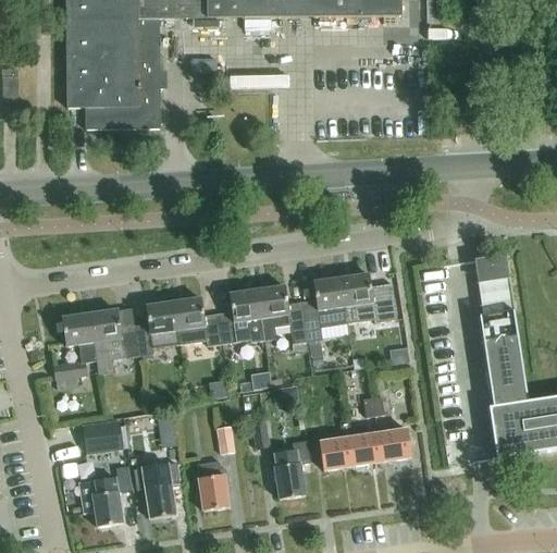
[(65,0),(67,106),(86,106),(85,127),(160,127),(159,87),(164,87),(163,72),(160,72),(159,19),(276,15),(276,0),(65,0)]
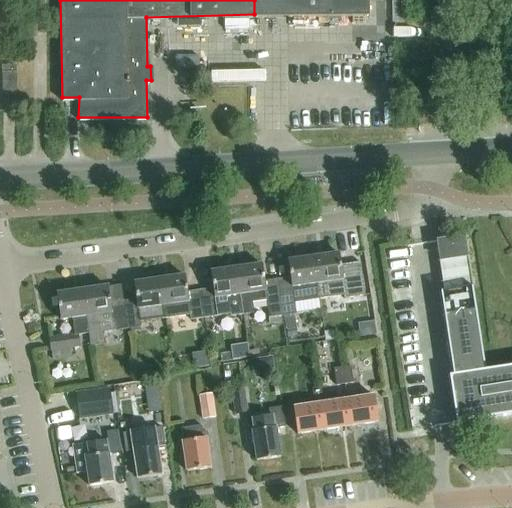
[(254,0),(254,14),(368,13),(368,0),(254,0)]
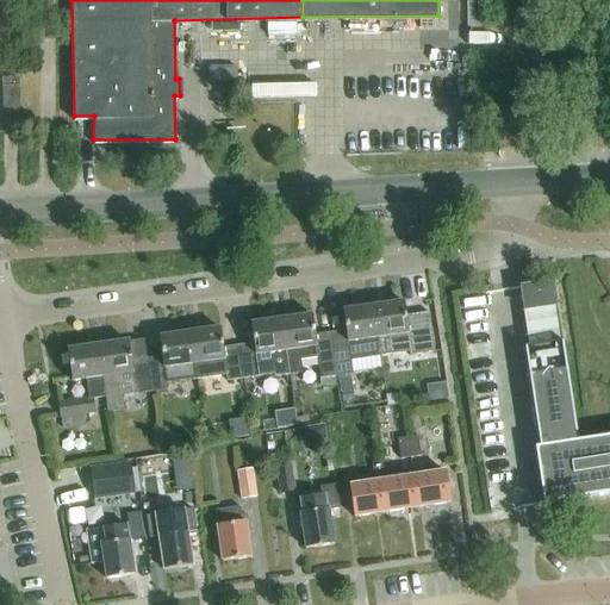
[(473,0),(473,18),(483,18),(483,0),(473,0)]
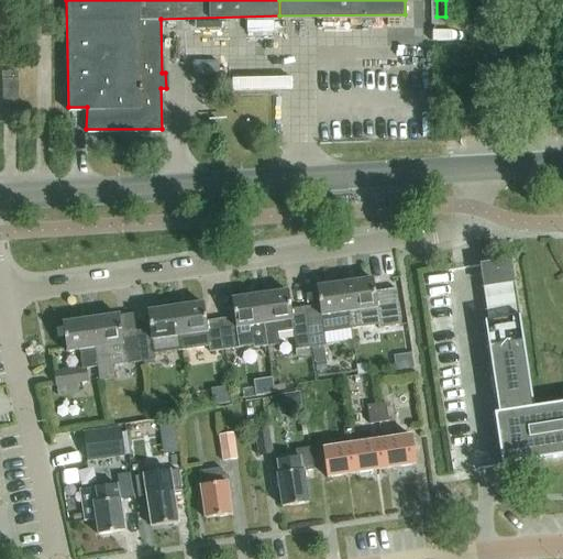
[(233,67),(233,83),(294,83),(294,67),(233,67)]
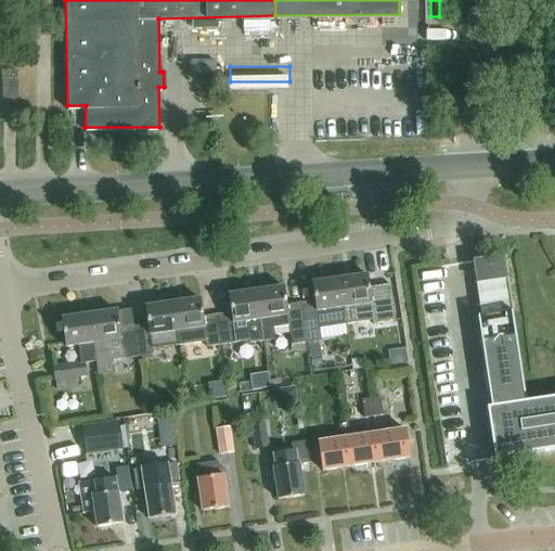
[(2,101),(17,100),(17,67),(2,68),(2,101)]
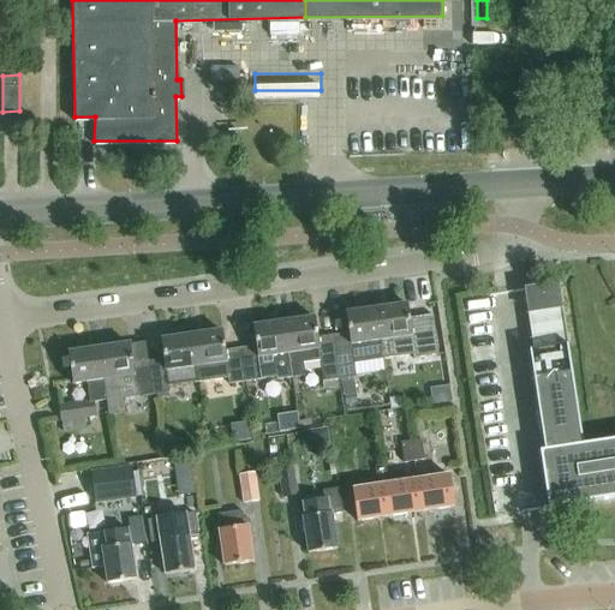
[(559,282),(529,287),(532,314),(563,309),(559,282)]
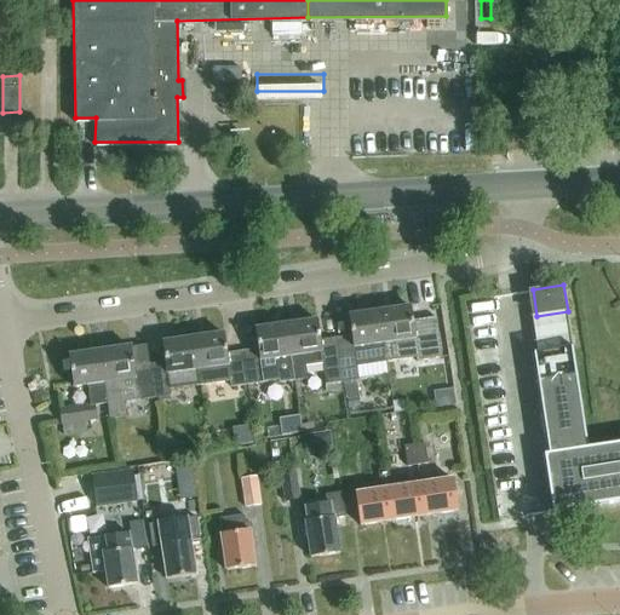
[(388,360),(417,355),(418,358),(442,355),(437,316),(413,319),(412,305),(380,310),(388,360)]
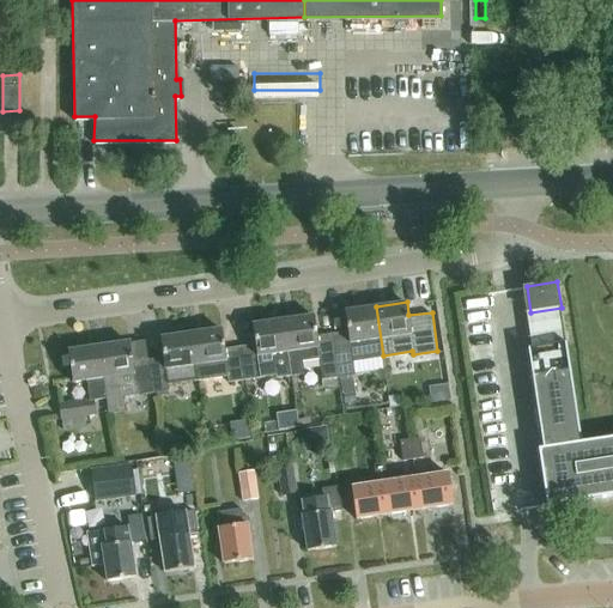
[(347,329),(333,330),(339,375),(340,375),(352,374),(354,372),(352,356),(366,354),(366,357),(383,356),(376,306),(345,310),(347,329)]
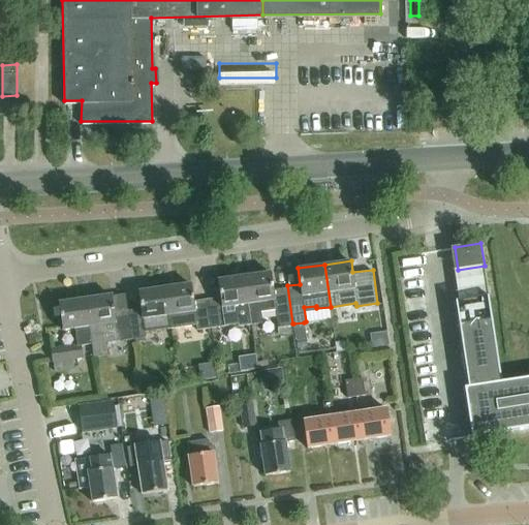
[(485,266),(458,270),(461,298),(489,294),(485,266)]
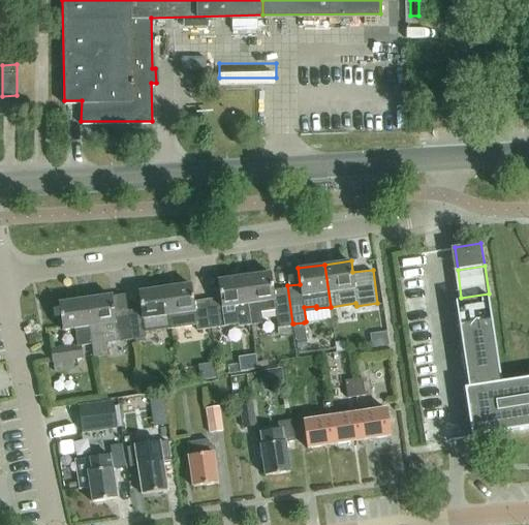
[(292,323),(287,285),(273,287),(271,271),(244,275),(251,322),(262,320),(260,309),(276,307),(278,326),(292,323)]
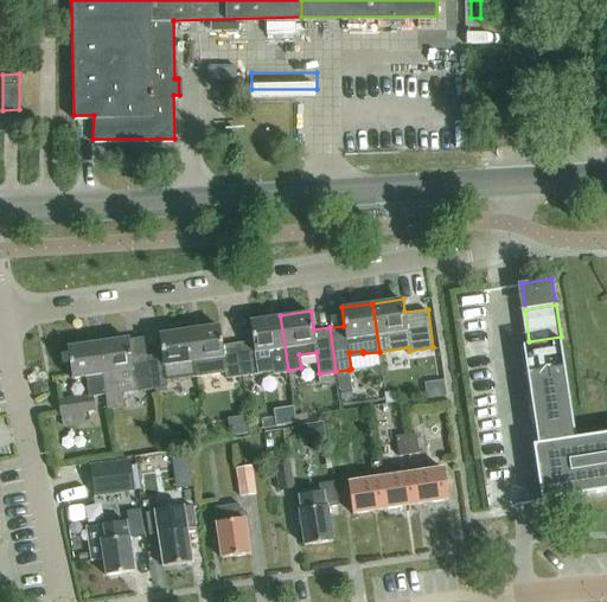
[(243,373),(259,371),(273,370),(273,371),(288,370),(280,315),(250,319),(253,338),(238,340),(243,373)]
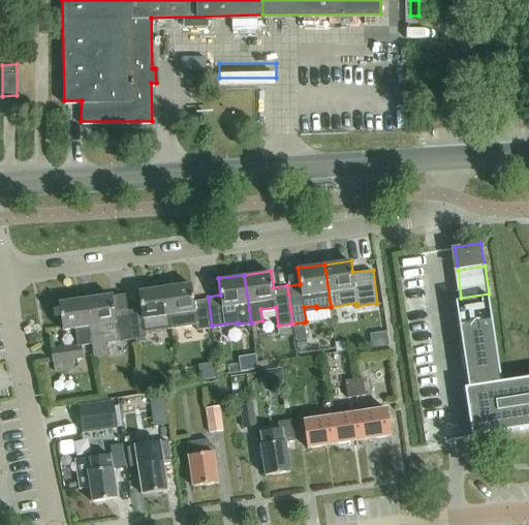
[(170,326),(196,322),(197,328),(212,326),(208,297),(193,299),(191,282),(164,286),(170,326)]
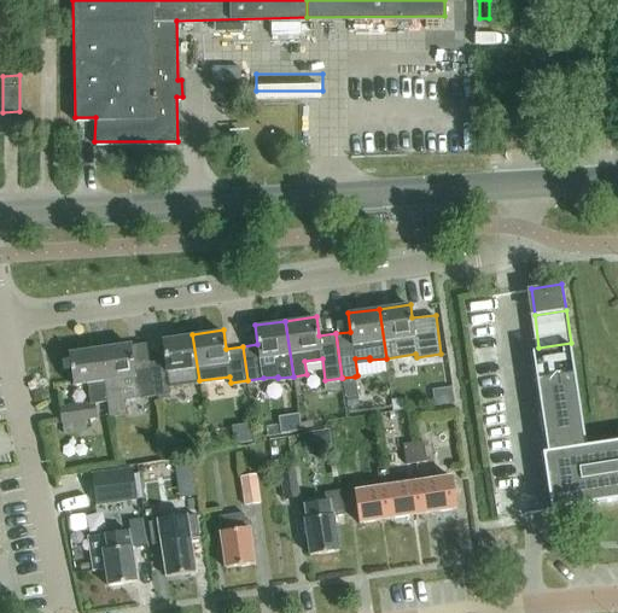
[(170,391),(169,385),(199,380),(192,334),(162,338),(164,357),(149,358),(153,393),(170,391)]
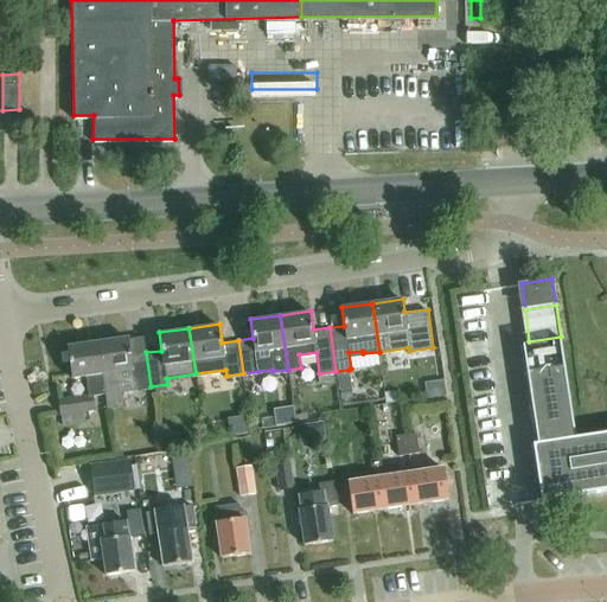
[(104,391),(107,407),(123,404),(117,367),(132,366),(135,388),(151,386),(146,352),(132,354),(128,337),(97,340),(104,391)]
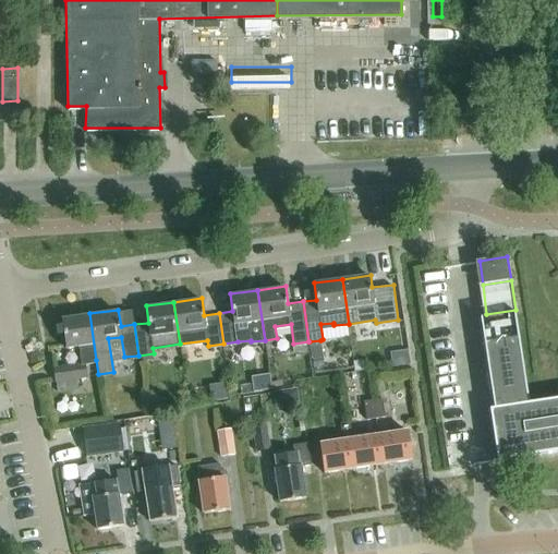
[(85,362),(96,360),(89,313),(63,317),(67,345),(77,342),(80,361),(53,364),(57,389),(77,387),(76,376),(86,375),(85,362)]
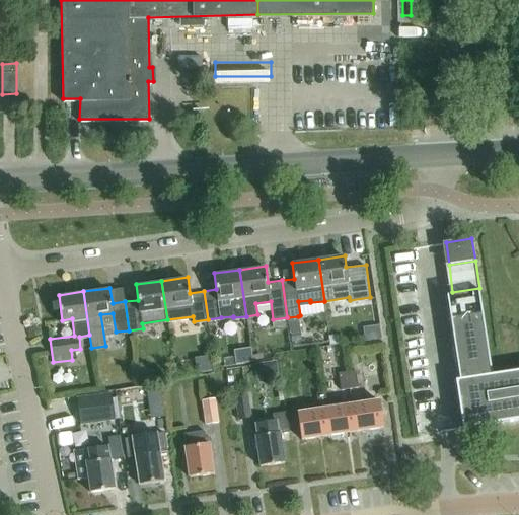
[(483,311),(451,316),(461,378),(468,426),(518,418),(518,367),(492,372),(483,311)]
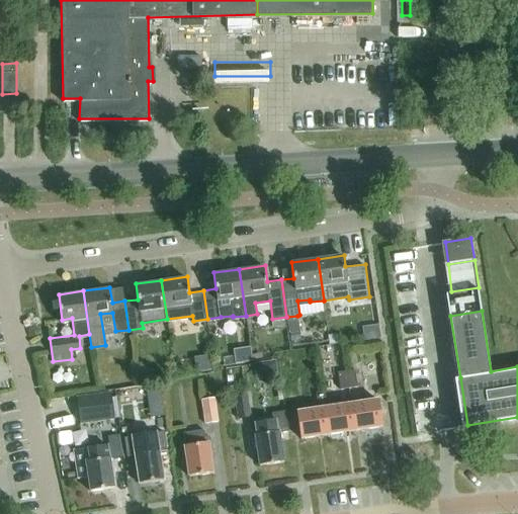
[(297,316),(287,317),(289,330),(299,328),(297,316)]
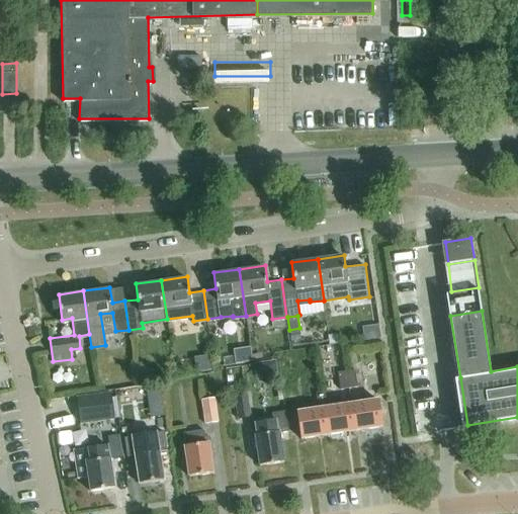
[(355,368),(346,369),(348,387),(357,386),(355,368)]
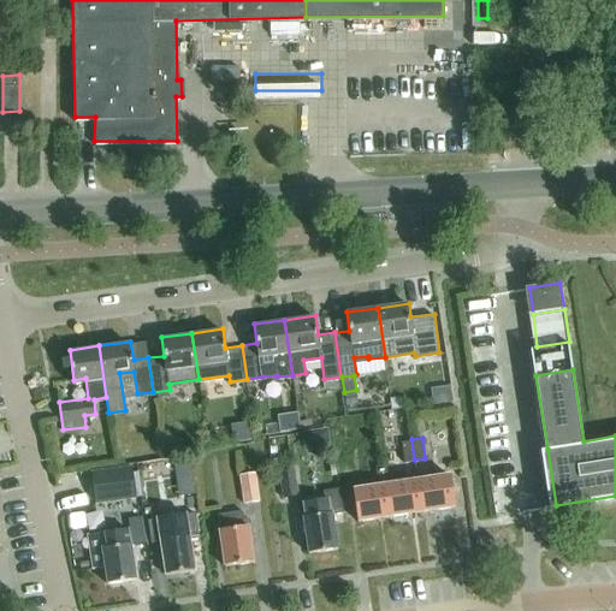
[(414,460),(412,439),(402,440),(404,461),(414,460)]
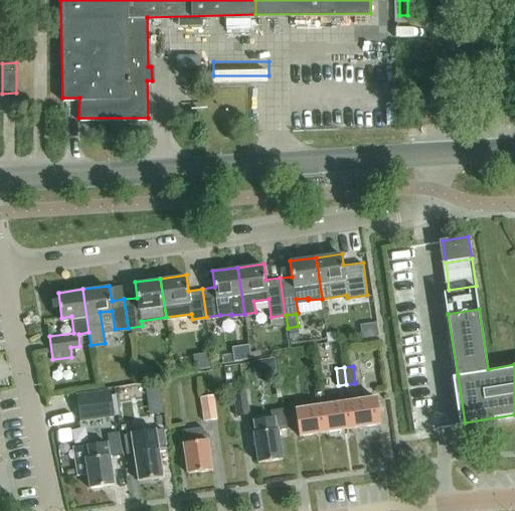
[(74,392),(78,418),(113,413),(109,387),(74,392)]
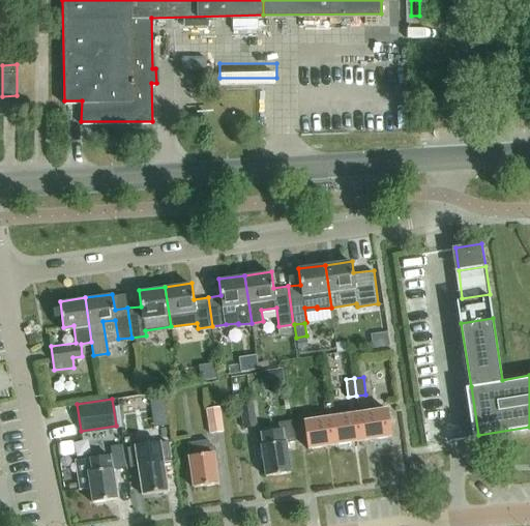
[(242,427),(256,425),(253,400),(238,402),(242,427)]
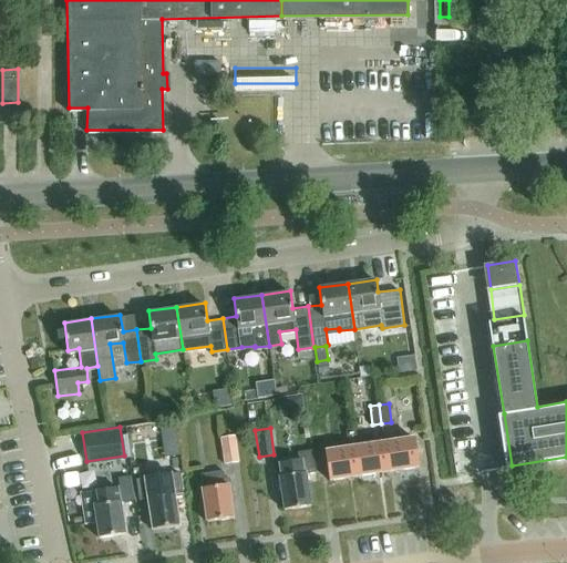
[(329,481),(359,476),(354,448),(357,447),(354,429),(346,430),(348,449),(325,452),(329,481)]
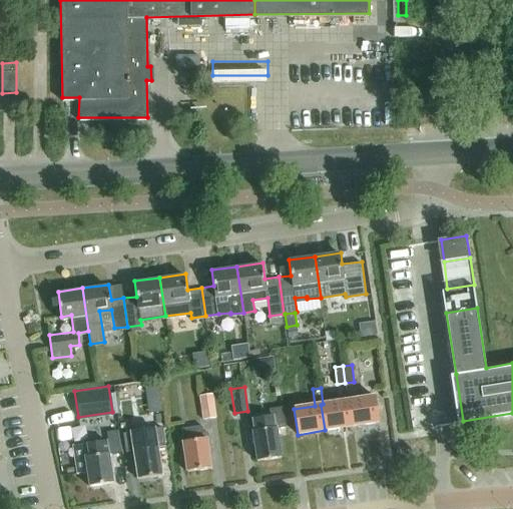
[(202,417),(215,416),(212,392),(199,394),(202,417)]
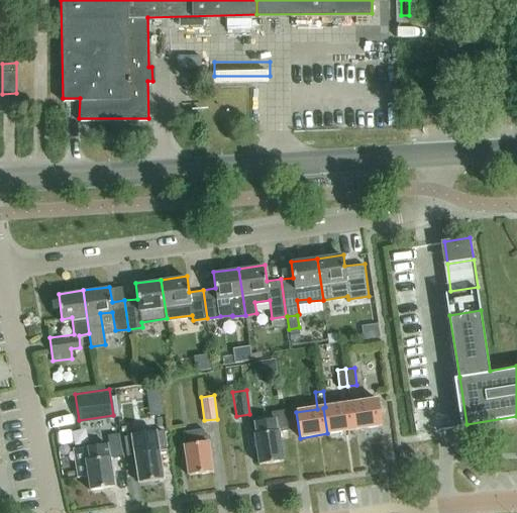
[(349,403),(353,429),(381,425),(377,399),(349,403)]
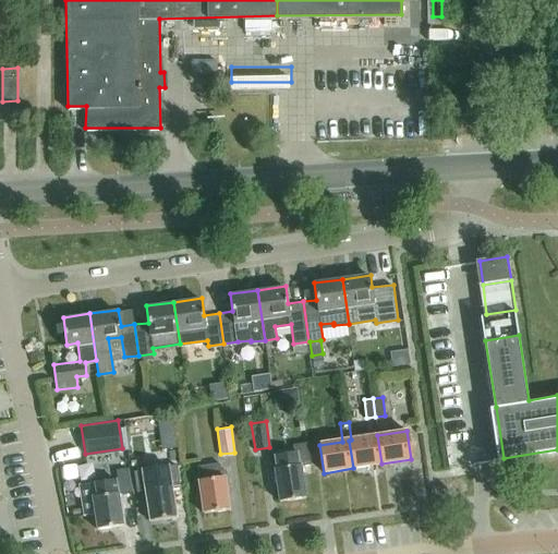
[(349,441),(353,468),(381,464),(377,435),(351,440),(349,441)]
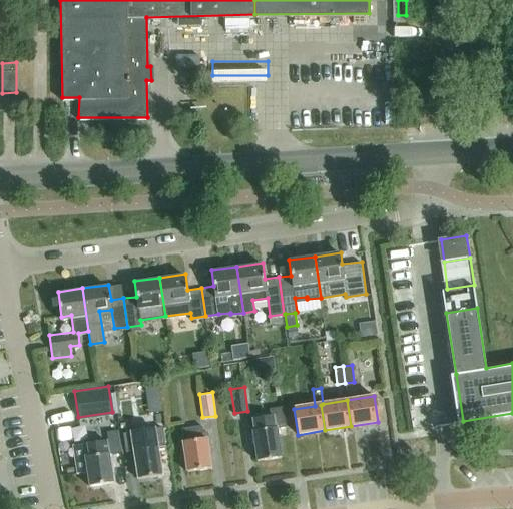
[(269,407),(270,416),(253,419),(255,430),(253,431),(258,460),(282,457),(277,428),(286,426),(283,405),(269,407)]
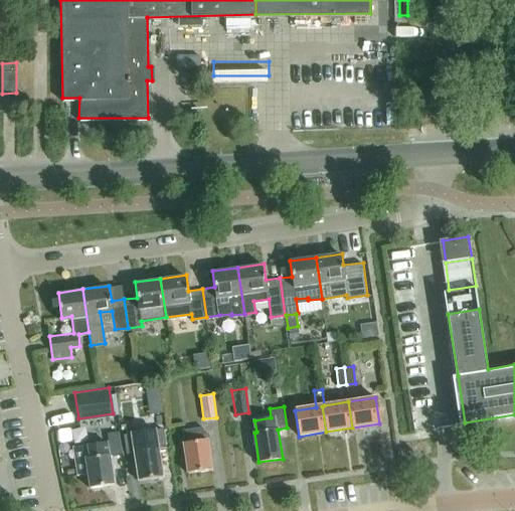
[(163,427),(123,433),(126,452),(134,451),(138,479),(162,475),(158,447),(166,446),(163,427)]
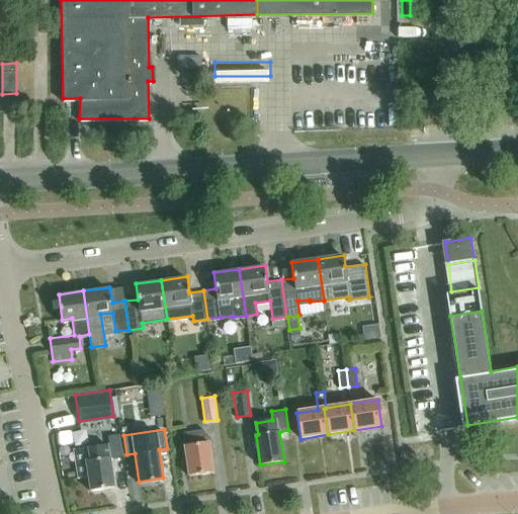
[(204,430),(184,433),(185,445),(185,446),(189,476),(213,472),(208,441),(209,440),(209,434),(205,434),(204,430)]
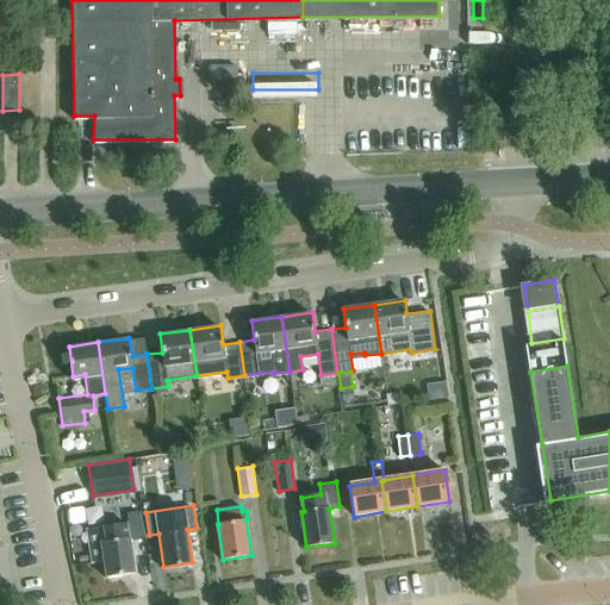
[(87,528),(92,561),(104,559),(106,575),(135,572),(130,536),(129,536),(126,522),(87,528)]
